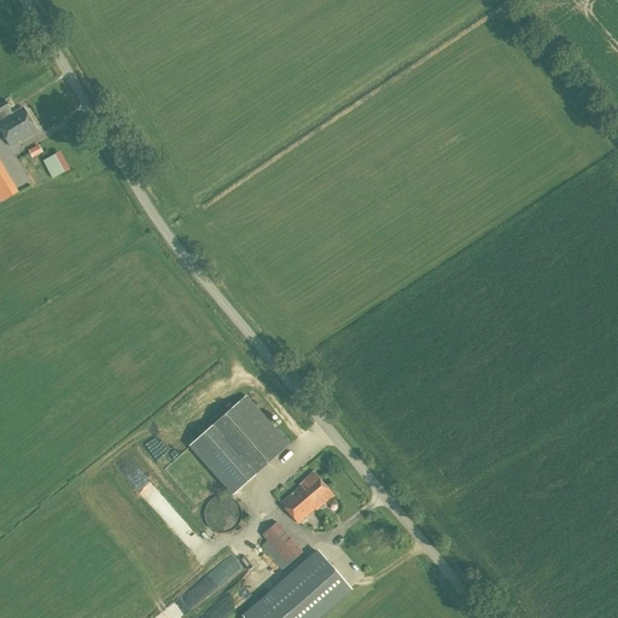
[(23,108),(12,115),(10,109),(5,100),(0,103),(0,130),(10,147),(36,130),(23,108)]
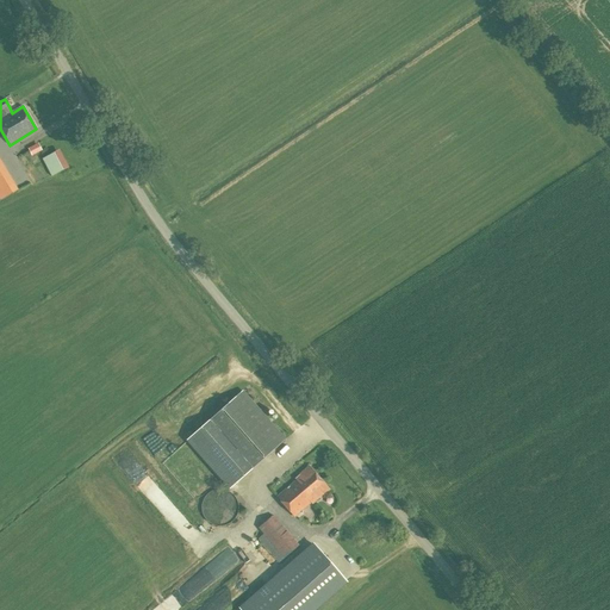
[(38,144),(29,149),(32,155),(42,150),(38,144)]
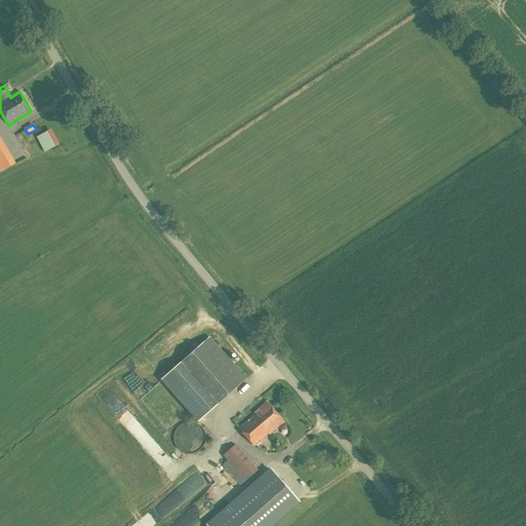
[(51,126),(37,135),(47,152),(62,145),(51,126)]
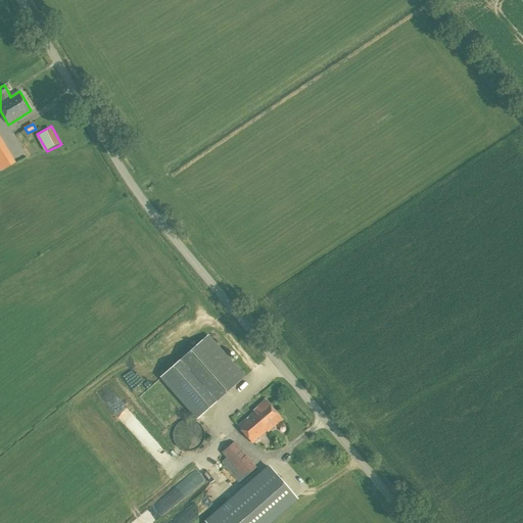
[(0,161),(5,170),(19,160),(6,141),(0,144),(0,161)]
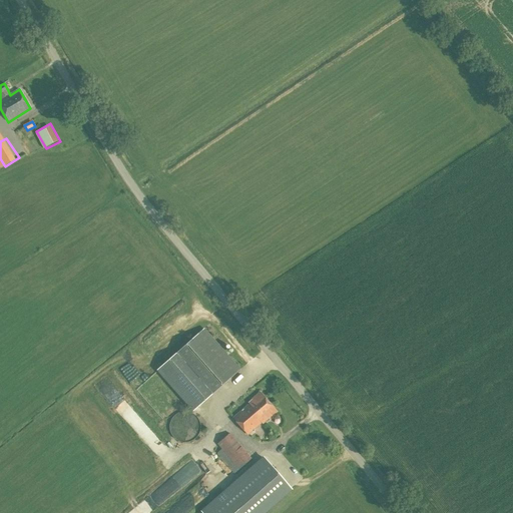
[(73,148),(62,153),(66,162),(77,157),(73,148)]
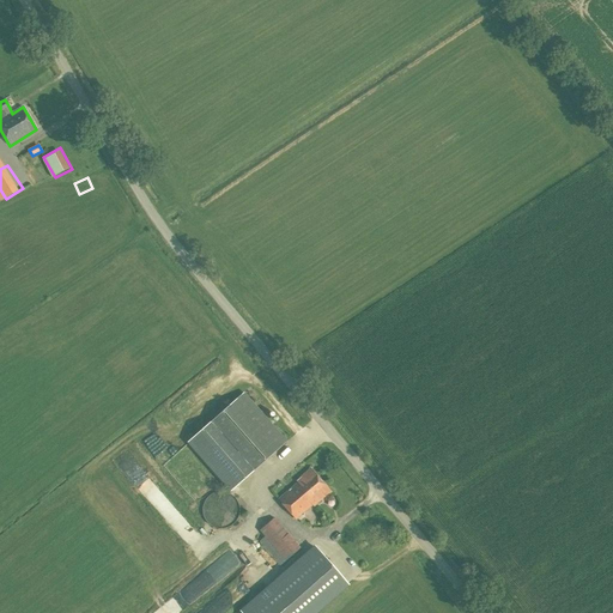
[(230,492),(254,471),(286,442),(243,393),(211,423),(187,443),(230,492)]
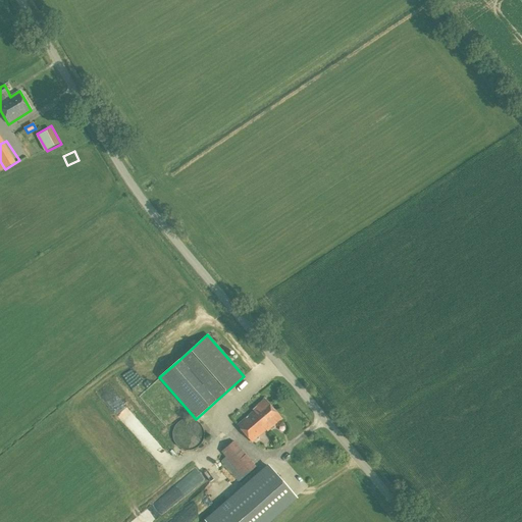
[(101,396),(115,413),(127,403),(113,385),(101,396)]
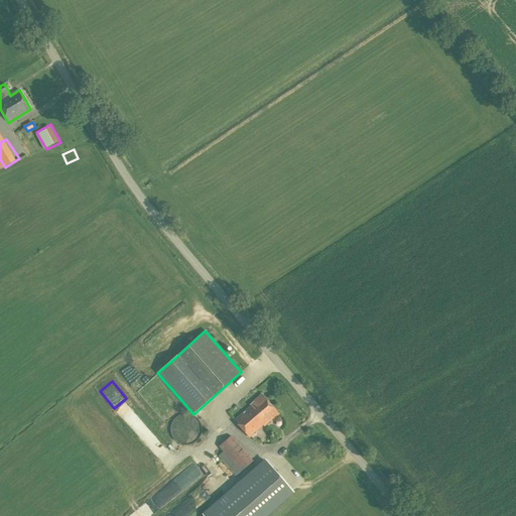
[(146,401),(152,397),(143,384),(137,388),(146,401)]
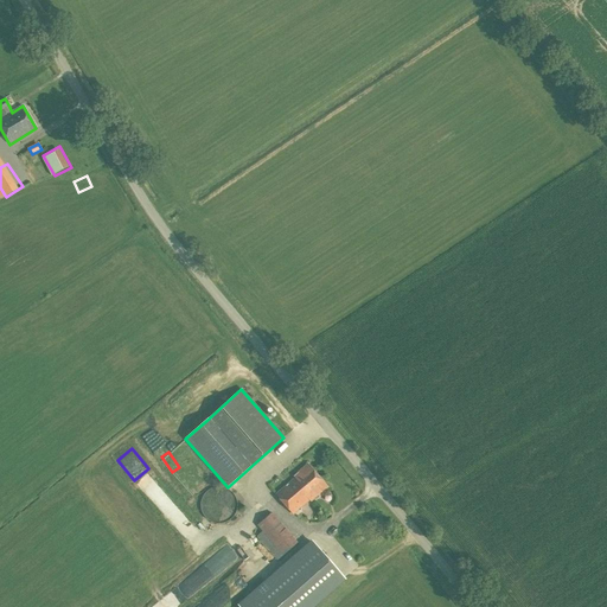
[(314,499),(327,487),(307,464),(293,477),(294,478),(275,494),(293,515),(313,497),(314,499)]
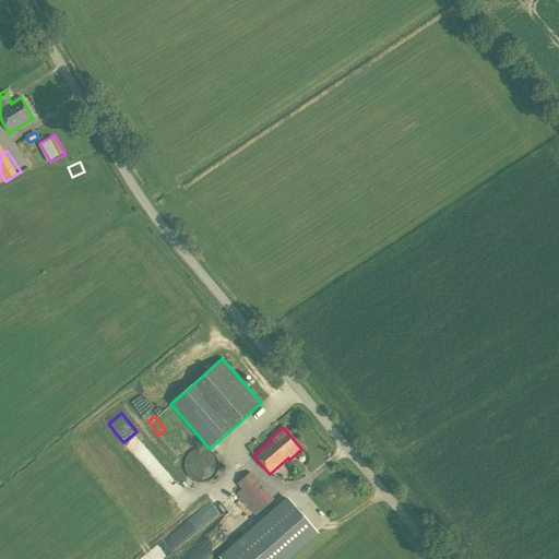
[(237,494),(238,496),(254,516),(273,500),(250,472),(236,485),(240,490),(237,494)]
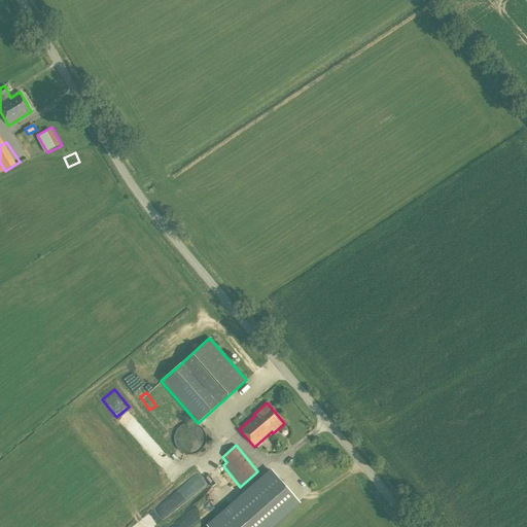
[(270,526),(300,502),(272,470),(208,526),(270,526)]
